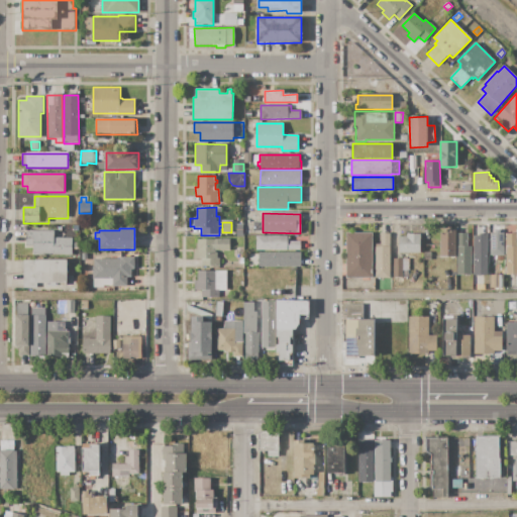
[(455,230),(455,257),(440,256),(440,233),(448,233),(448,229),(455,230)]
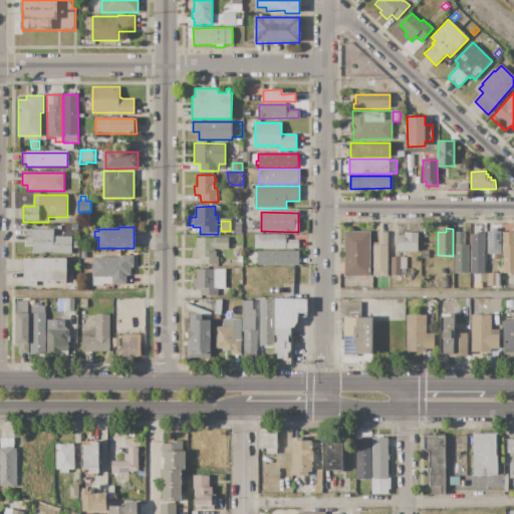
[(487,232),(491,232),(491,229),(497,229),(497,232),(501,231),(501,255),(500,255),(500,258),(494,258),(494,255),(488,255),(487,232)]
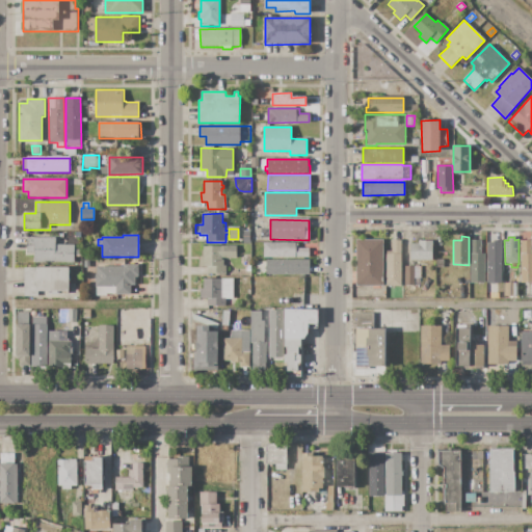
[(27,238),(56,238),(56,245),(74,245),(74,262),(33,262),(33,254),(26,254),(27,238)]
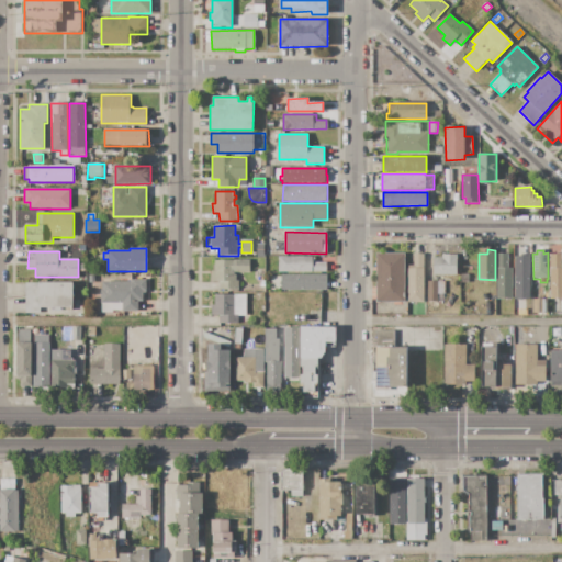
[(377,253),(405,254),(405,302),(377,302),(377,253)]
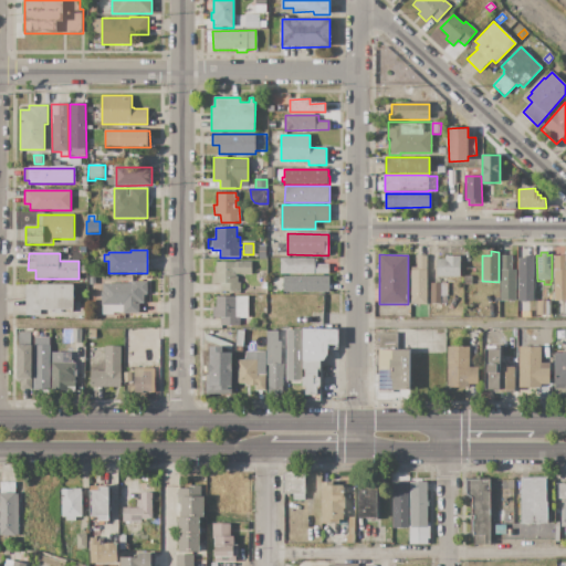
[(500,255),(512,255),(512,270),(516,270),(516,302),(500,302),(500,255)]
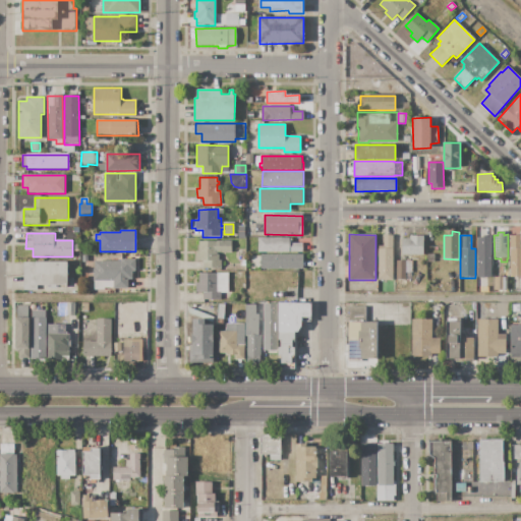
[(510,235),(520,235),(520,277),(509,277),(510,235)]
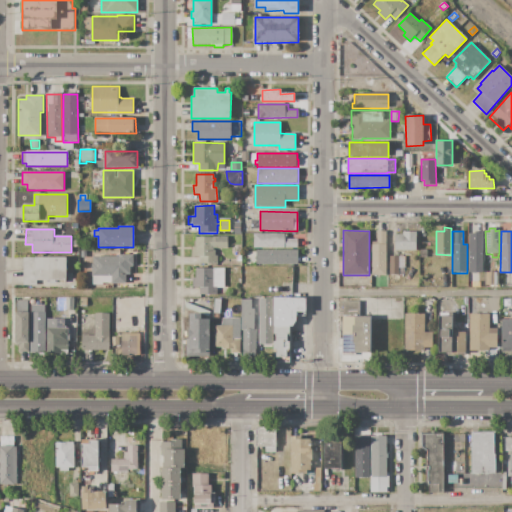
[(386,232),(386,286),(372,286),(372,241),(377,241),(377,232),(386,232)]
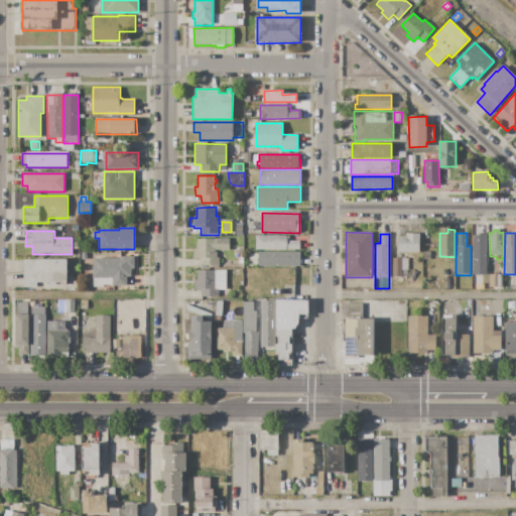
[(419,234),(419,252),(399,252),(399,236),(406,236),(406,234),(419,234)]
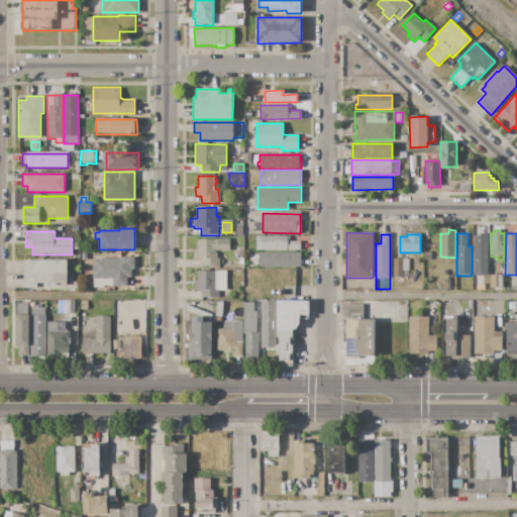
[(244,235),(259,235),(259,236),(289,236),(289,241),(300,242),(300,250),(255,250),(255,247),(244,247),(244,235)]
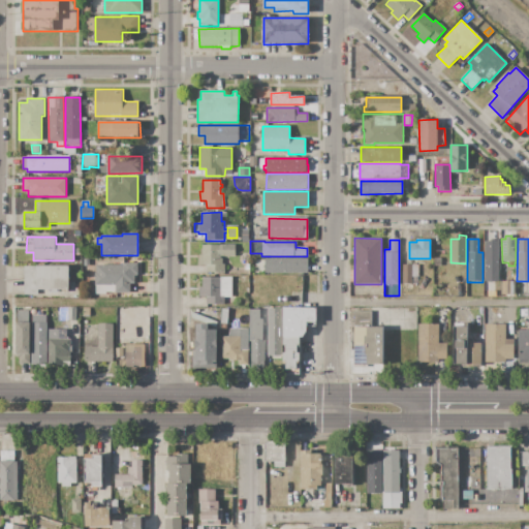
[(485,241),(498,241),(499,282),(485,282),(485,241)]
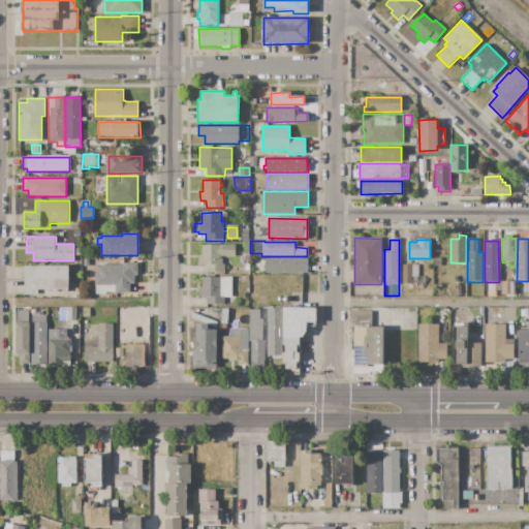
[(203,245),(235,245),(235,256),(221,256),(221,258),(222,258),(222,265),(224,265),(224,272),(206,272),(206,265),(197,266),(197,254),(203,254),(203,245)]
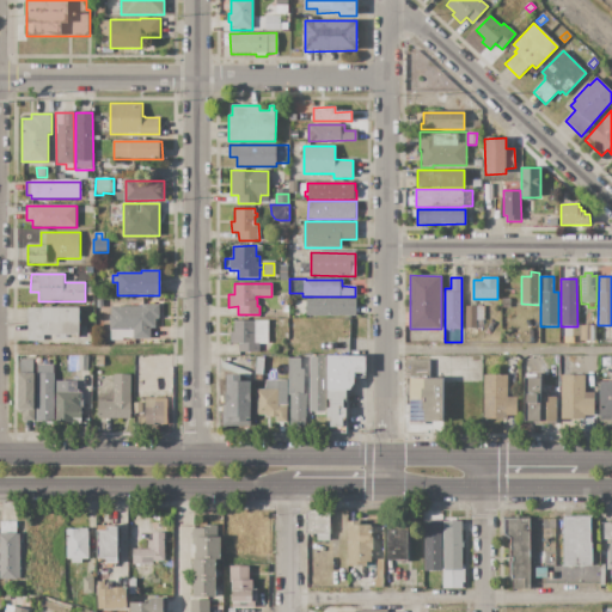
[(307,299),(356,299),(356,317),(306,317),(307,299)]
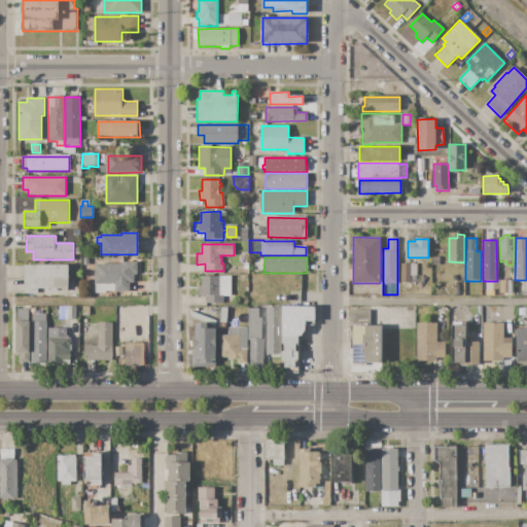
[(254,258),(264,258),(264,271),(254,271),(254,258)]
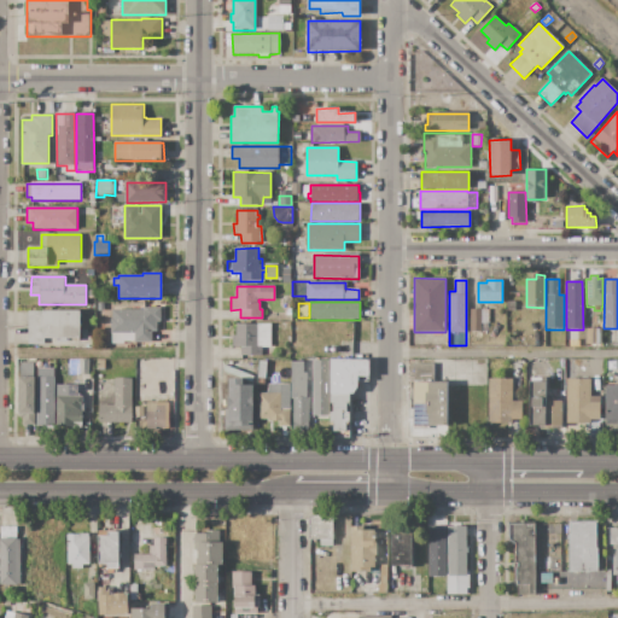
[(111,309),(143,309),(143,307),(162,307),(162,321),(158,321),(158,331),(153,331),(153,345),(134,345),(134,342),(123,342),(123,344),(111,344),(111,309)]
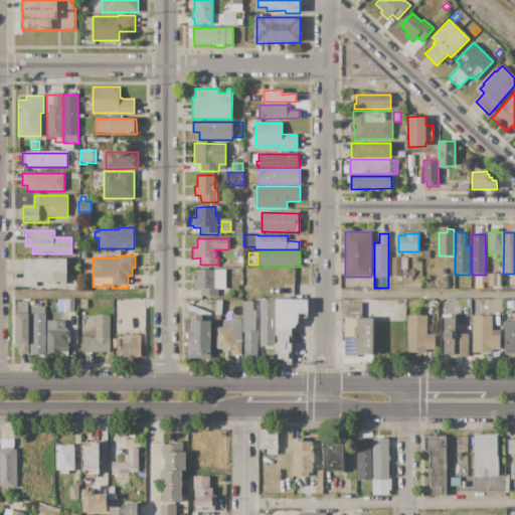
[(23,259),(67,259),(67,256),(79,256),(79,275),(68,275),(68,282),(56,282),(56,285),(46,285),(46,282),(36,282),(36,287),(23,287),(23,259)]
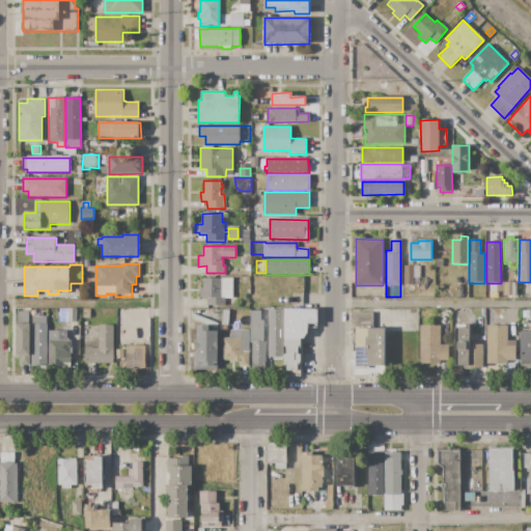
[(404,266),(420,266),(420,285),(404,285),(404,266)]
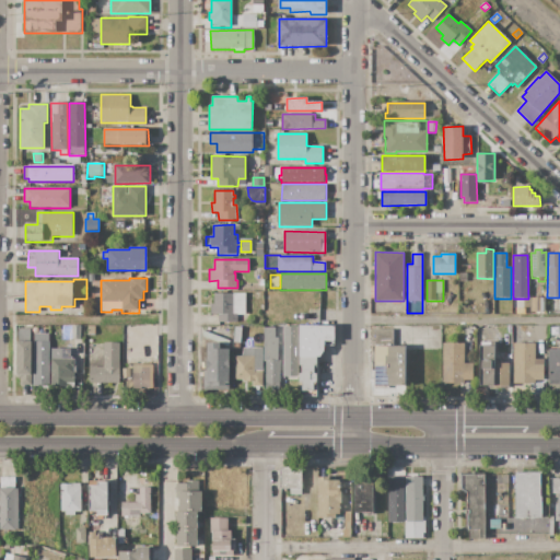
[(213,293),(245,293),(245,315),(237,315),(237,324),(219,324),(219,315),(211,315),(211,303),(213,303),(213,293)]
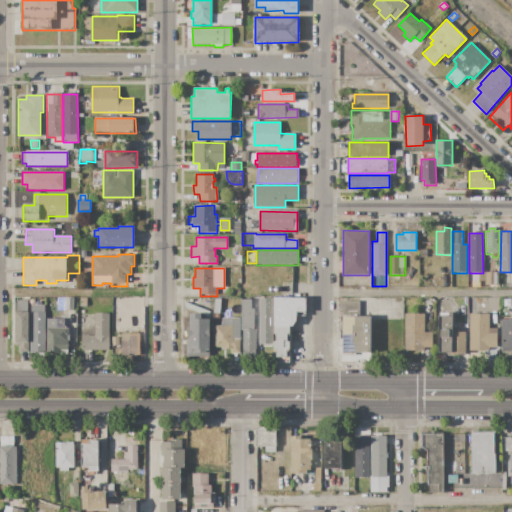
[(483,274),(500,274),(500,287),(483,287),(483,274)]
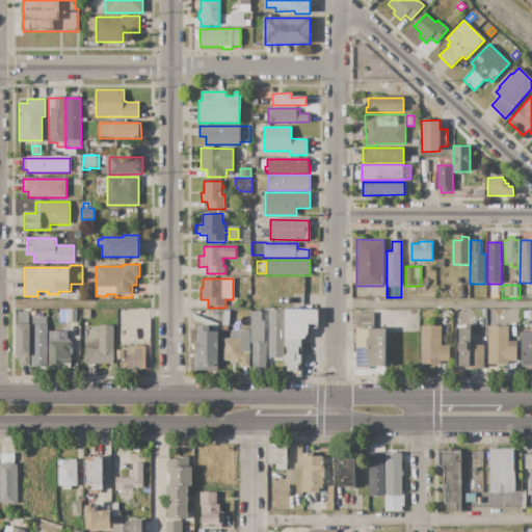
[(285,310),(317,309),(317,329),(309,329),(304,339),(285,339),(285,310)]
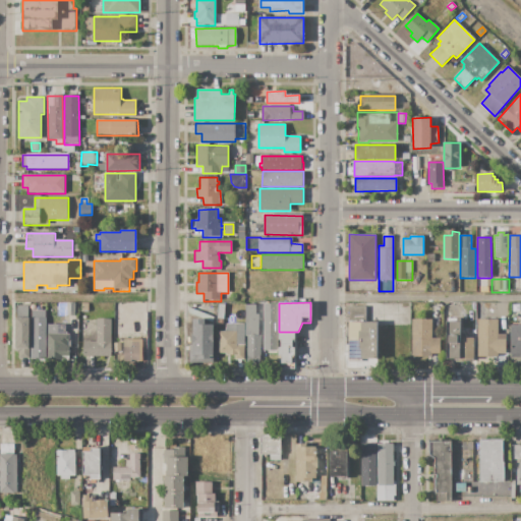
[(58,303),(66,303),(66,315),(58,315),(58,303)]
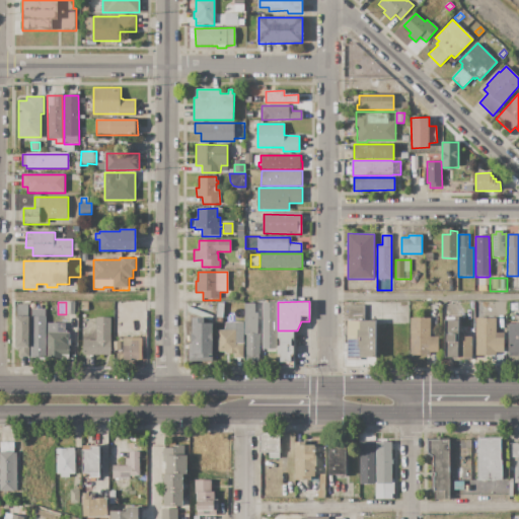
[(66,302),(75,302),(75,314),(66,314),(66,302)]
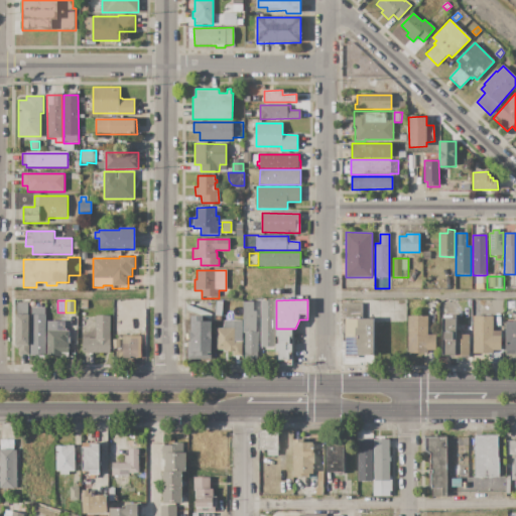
[(261,300),(275,300),(275,316),(273,316),(273,331),(263,331),(263,316),(261,316),(261,300)]
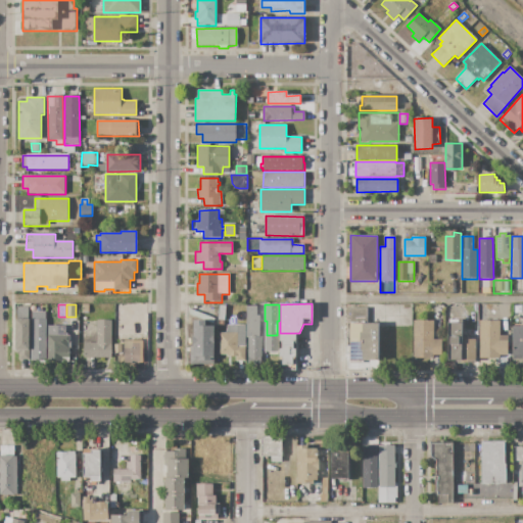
[(247,305),(256,305),(256,317),(259,317),(259,336),(247,336),(247,305)]
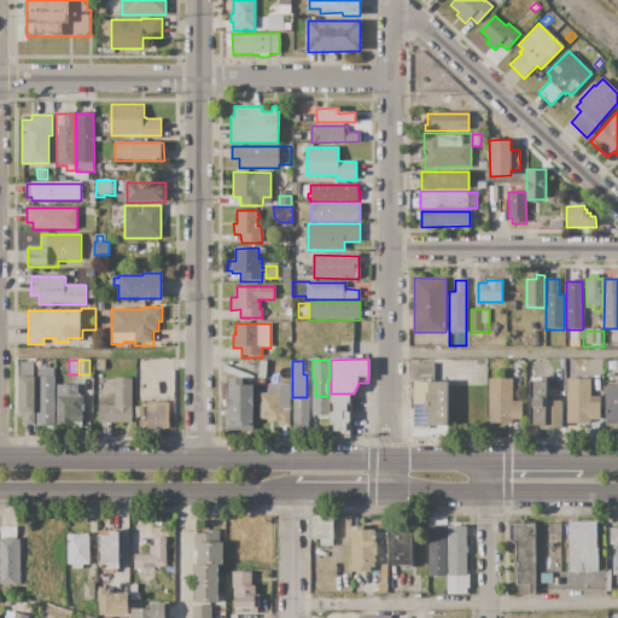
[(19,378),(21,378),(21,363),(34,363),(34,378),(35,378),(34,425),(23,425),(23,418),(18,418),(19,378)]
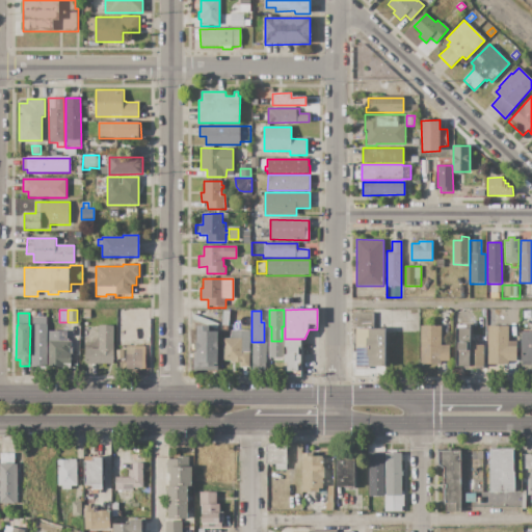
[(356,313),(378,313),(377,328),(386,328),(386,367),(356,367),(356,313)]
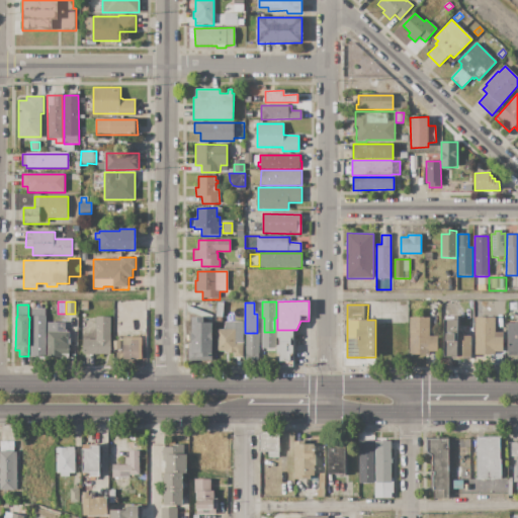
[(115,309),(122,309),(123,317),(116,317),(115,309)]
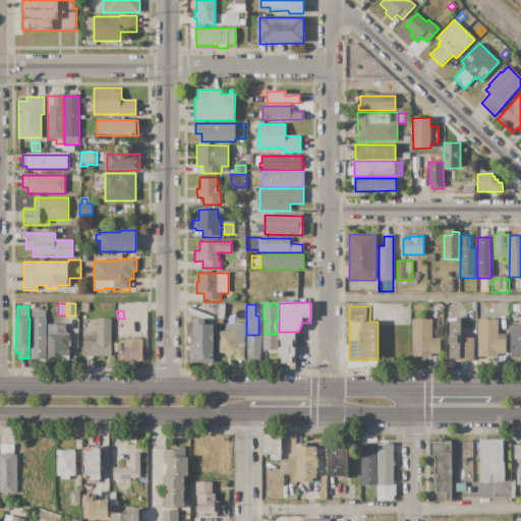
[(31,358),(32,311),(46,311),(45,358),(31,358)]
